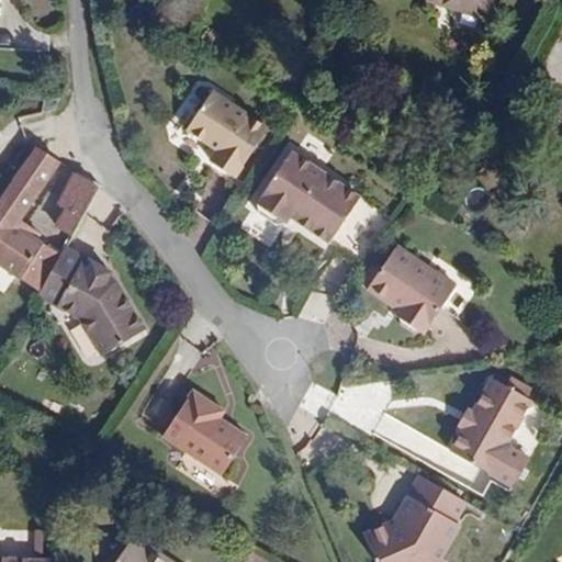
[(212,92),(186,132),(217,152),(211,161),(236,178),(268,128),(212,92)]
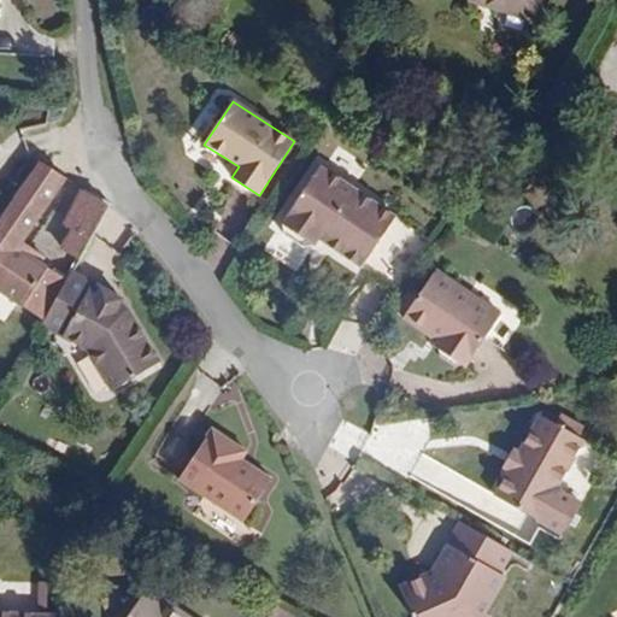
[(16,247),(64,178),(39,162),(0,218),(0,288),(22,304),(45,268),(16,247)]
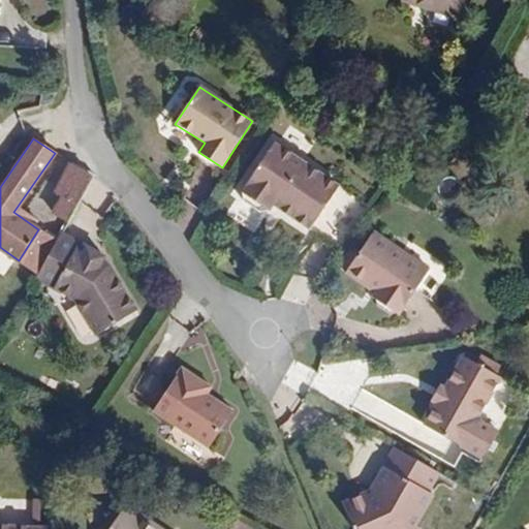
[(343,252),(372,210),(340,187),(277,144),(243,191),(245,201),(261,212),(271,211),(275,205),(278,200),(289,208),(286,213),(343,252)]
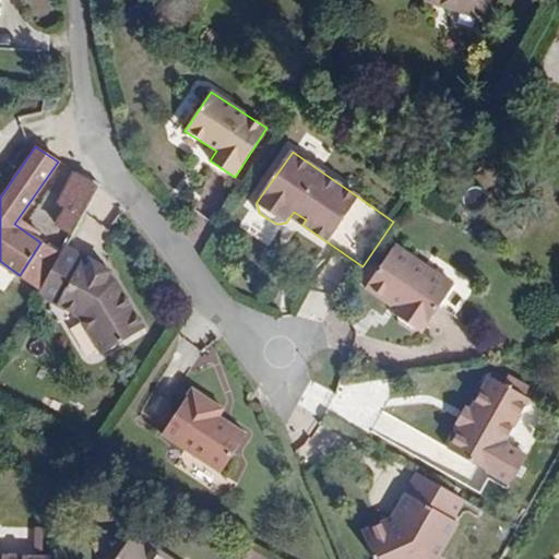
[(82,215),(98,187),(74,171),(57,201),(67,206),(82,215)]
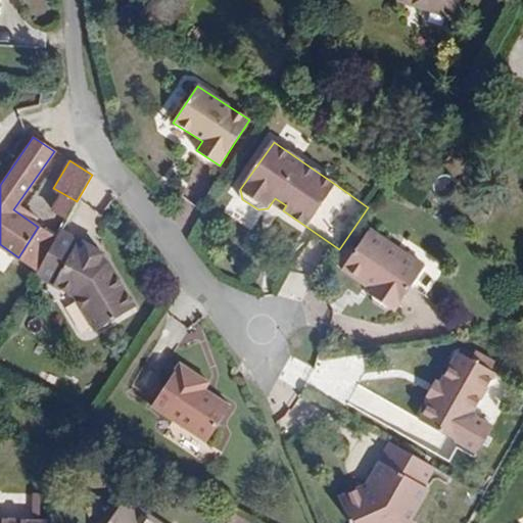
[(68,217),(77,201),(62,193),(53,207),(68,217)]
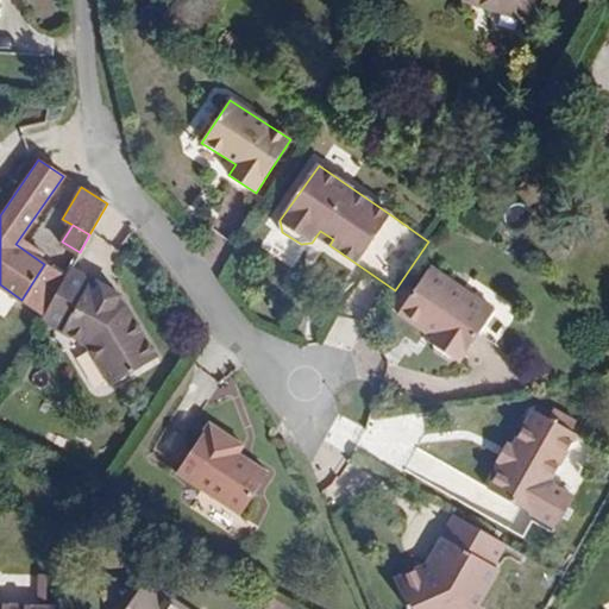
[(320,231),(316,236),(330,245),(333,239),(320,231)]
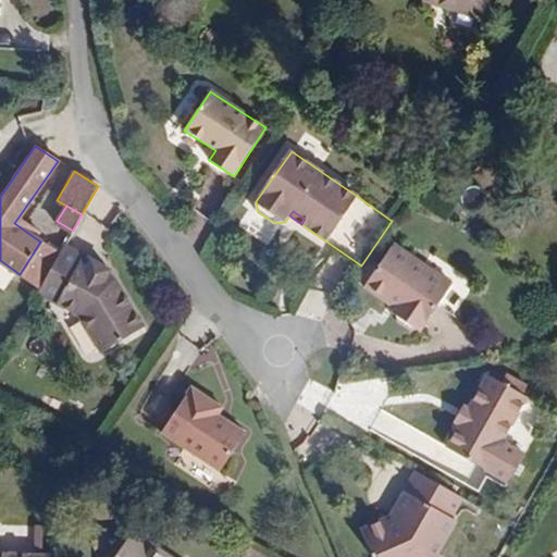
[(64,247),(73,231),(57,221),(54,219),(40,242),(20,274),(41,289),(64,247)]
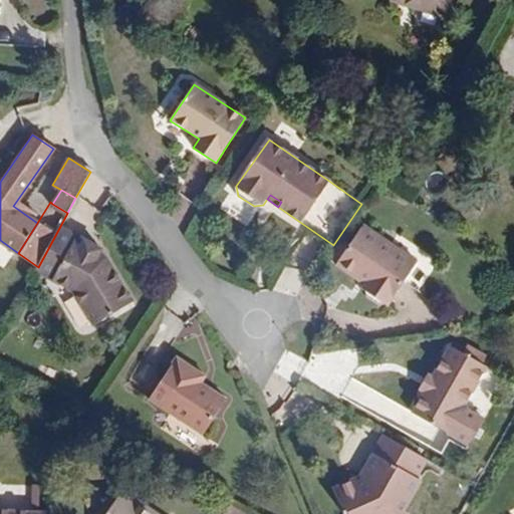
[(336,266),(355,279),(358,276),(368,283),(366,286),(363,290),(365,292),(366,297),(379,306),(386,305),(388,306),(418,264),(363,227),(336,266)]
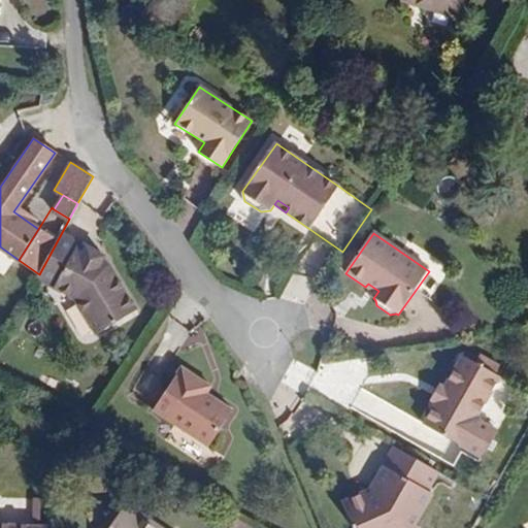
[(80,244),(61,234),(39,274),(36,279),(76,301),(97,336),(136,311),(109,267),(104,263),(106,259),(88,249),(86,253),(78,250),(80,244)]
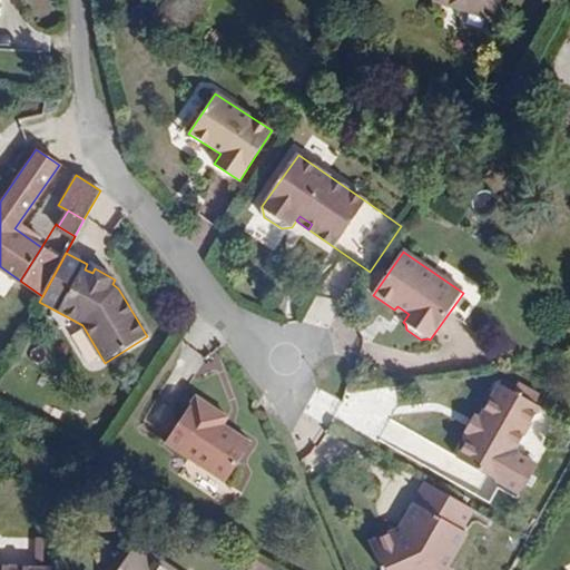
[(397,306),(394,310),(406,317),(409,314),(397,306)]
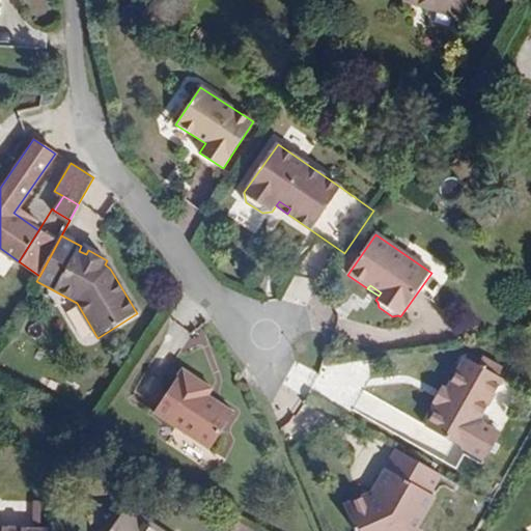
[(442,408),(429,429),(488,464),(504,437),(487,426),(485,420),(506,382),(502,380),(482,368),(469,360),(450,392),(442,408)]
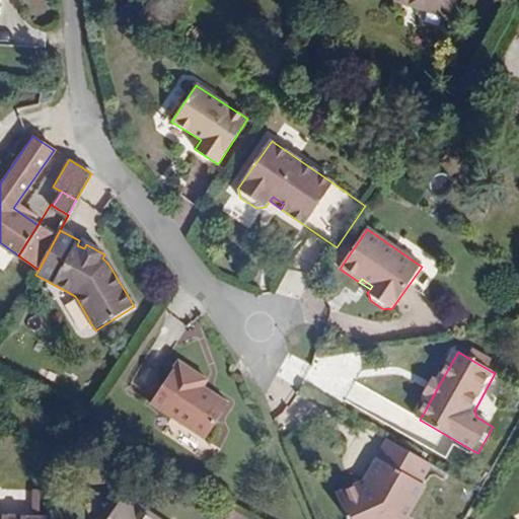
[(471,360),(491,371),(495,363),(475,352),(471,360)]
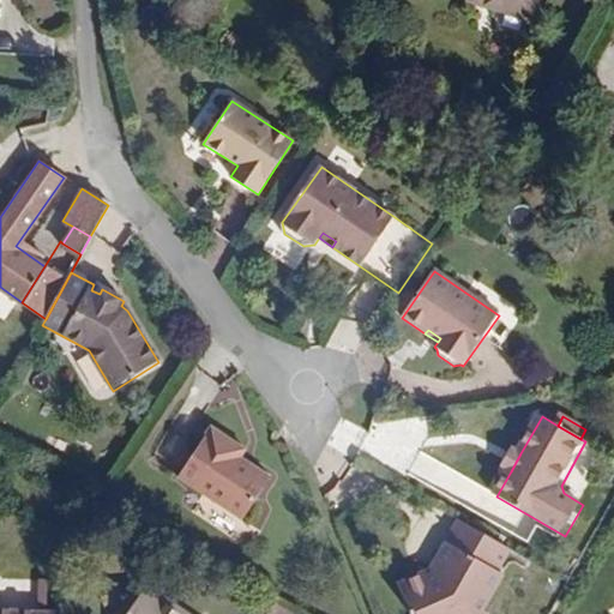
[(217,420),(178,480),(242,522),(276,470),(246,451),(251,443),(217,420)]
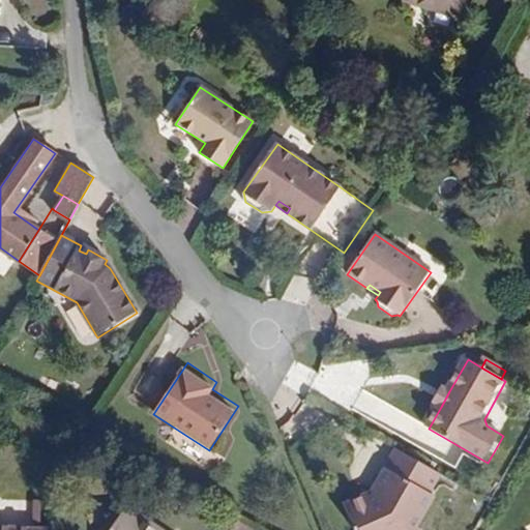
[(436,404),(441,407),(449,391),(444,389),(436,404)]
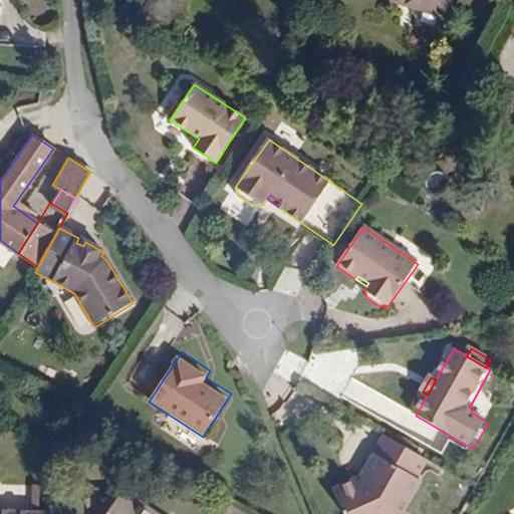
[(216,419),(206,437),(217,444),(228,425),(216,419)]
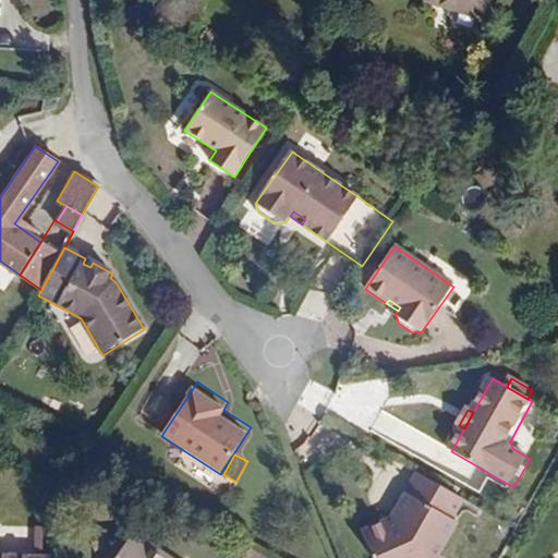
[(466,501),(422,475),(396,521),(365,535),(376,557),(441,557),(450,544),(461,525),(456,522),(466,501)]
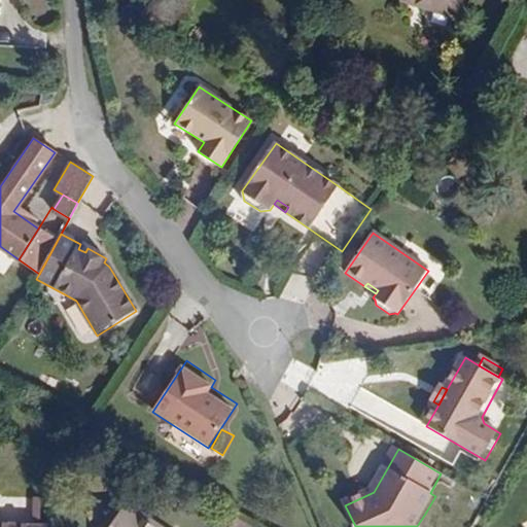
[(162,526),(127,502),(108,526),(162,526)]
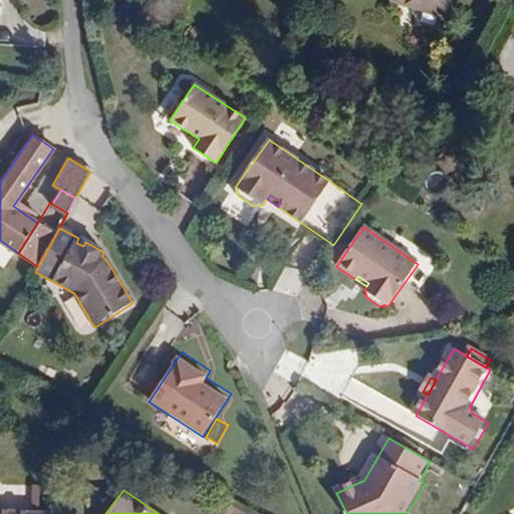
[(415,501),(407,513),(414,513),(420,504),(415,501)]
